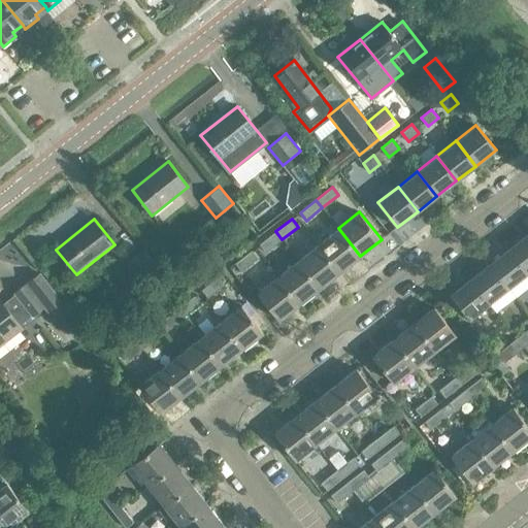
[(318,243),(340,271),(360,256),(338,228),(318,243)]
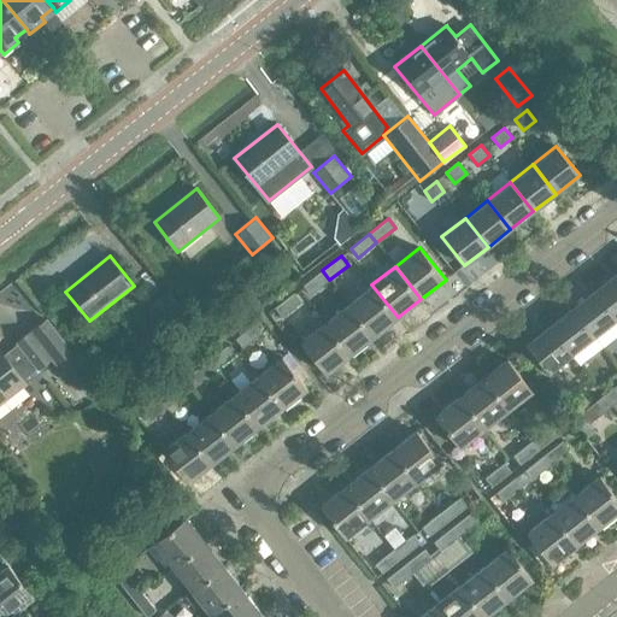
[(329,280),(322,270),(303,286),(311,295),(329,280)]
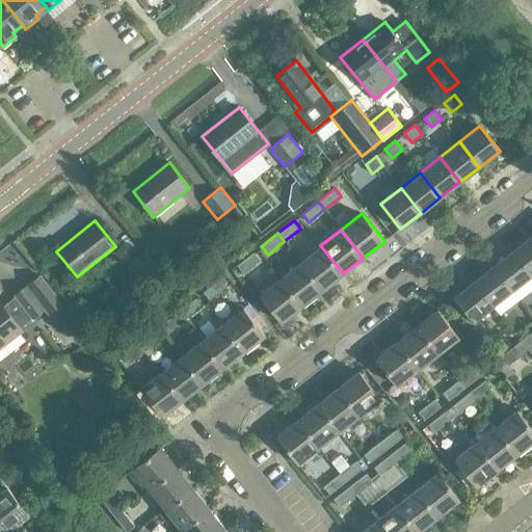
[(531,235),(513,250),(531,274),(531,235)]
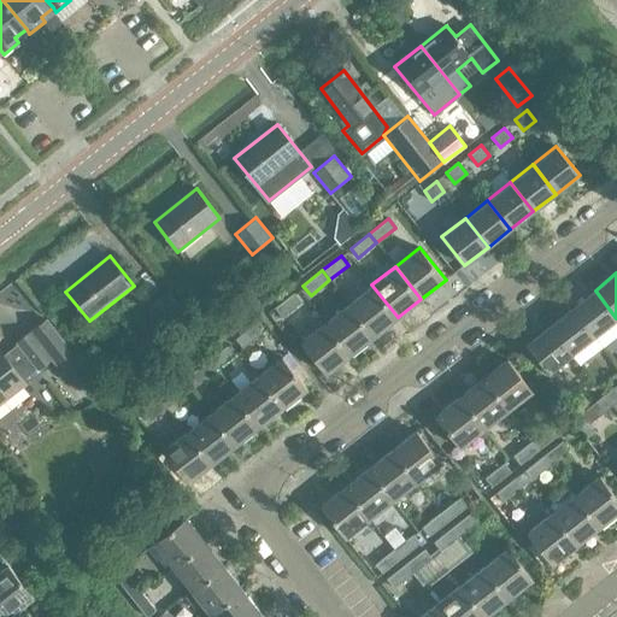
[(348,304),(374,336),(398,317),(371,285),(348,304)]
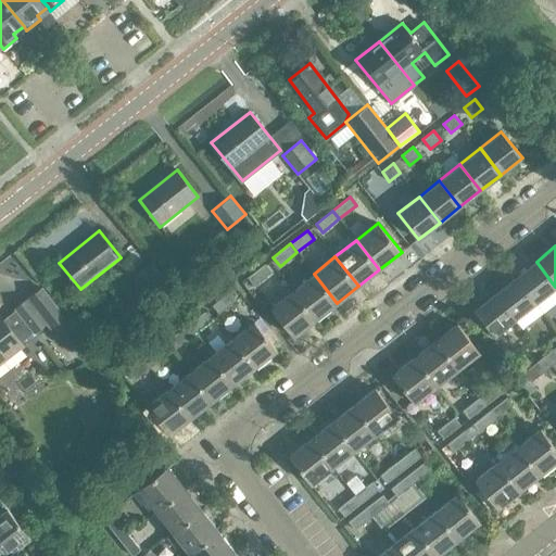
[(147,293),(166,277),(152,260),(133,276),(147,293)]
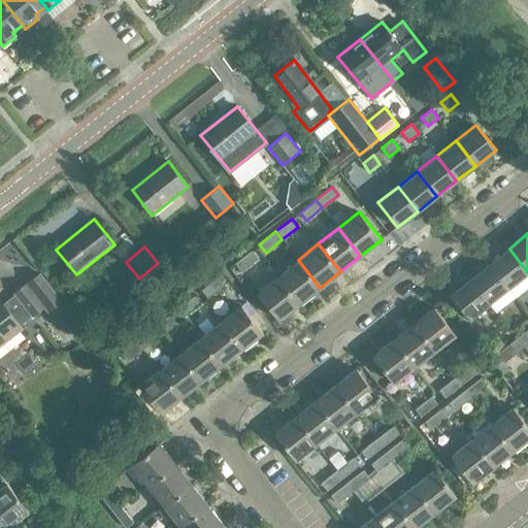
[(527,272),(509,249),(490,264),(509,289),(527,273),(527,272)]
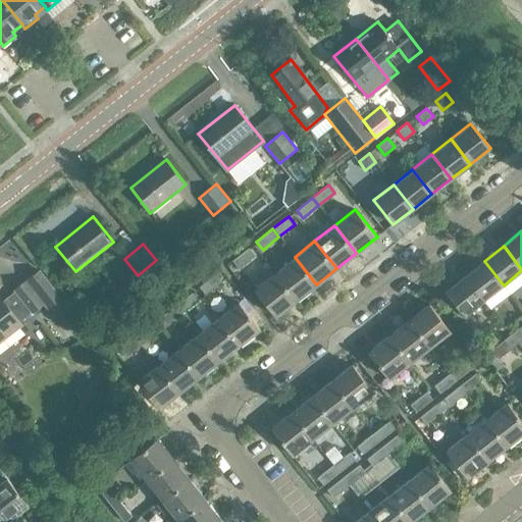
[(249,247),(232,260),(239,268),(255,255),(249,247)]
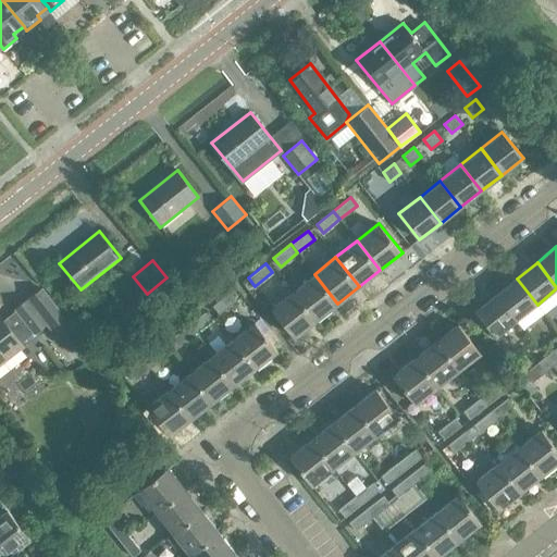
[(293,291),(316,320),(337,304),(314,274),(293,291)]
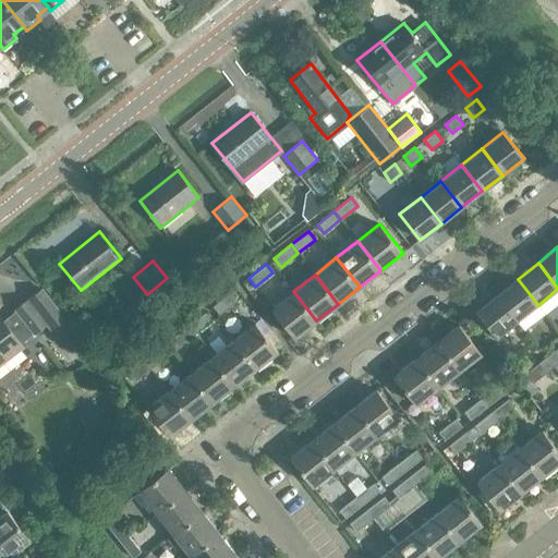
[(518,279),(497,294),(518,322),(538,305),(518,279)]
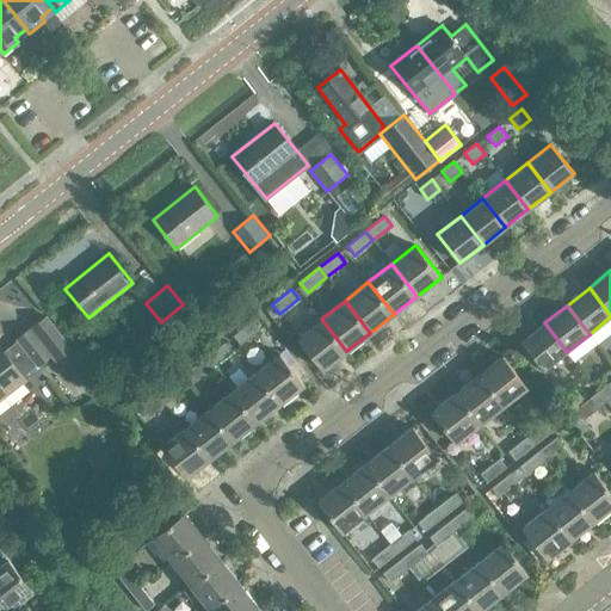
[(0,401),(28,381),(25,377),(51,356),(56,362),(72,349),(45,316),(17,339),(19,341),(5,352),(0,346),(0,401)]
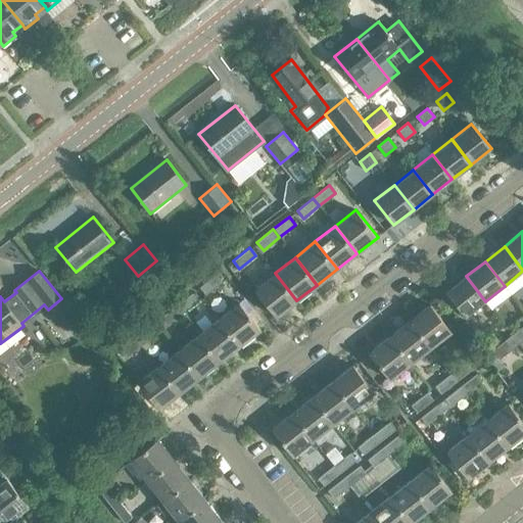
[(296,300),(275,273),(254,289),(276,317),(296,300)]
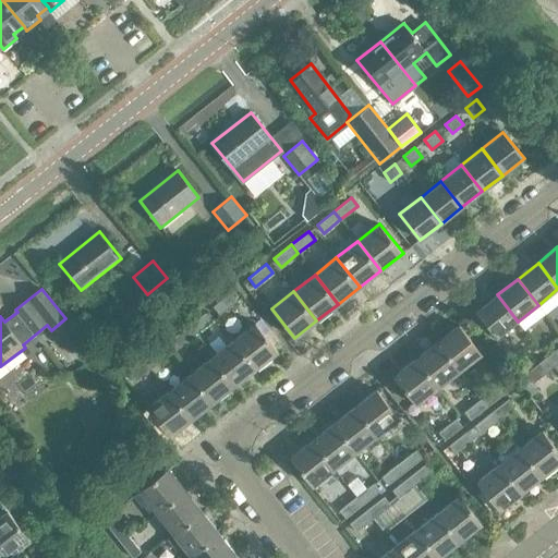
[(214,306),(220,314),(237,301),(230,292),(214,306)]
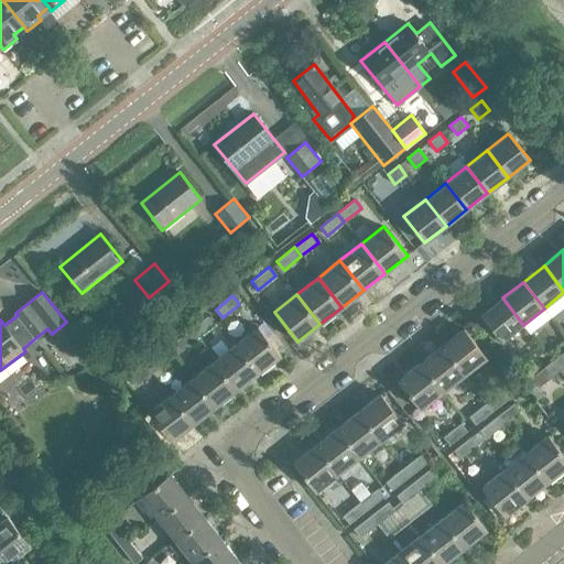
[(502,297),(481,315),(502,342),(523,325),(502,297)]
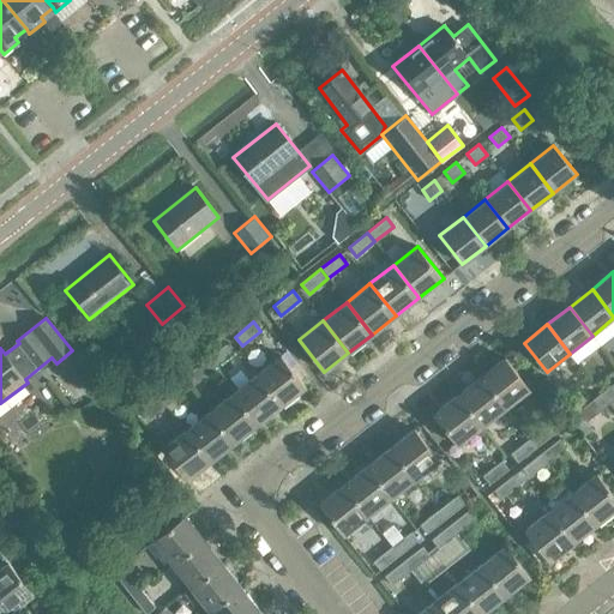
[(206,359),(214,368),(233,353),(226,344),(206,359)]
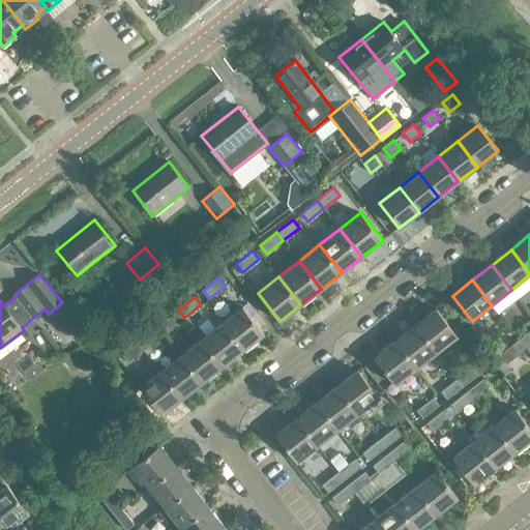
[(222,322),(243,350),(264,333),(242,305),(222,322)]
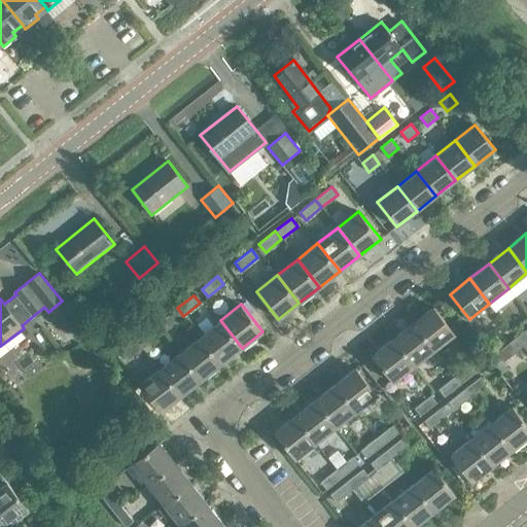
[(413,323),(434,351),(456,335),(434,307),(413,323)]
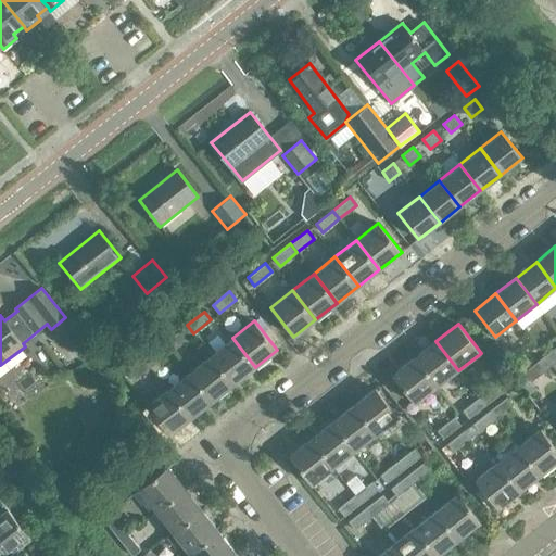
[(177,346),(193,333),(187,325),(171,339),(177,346)]
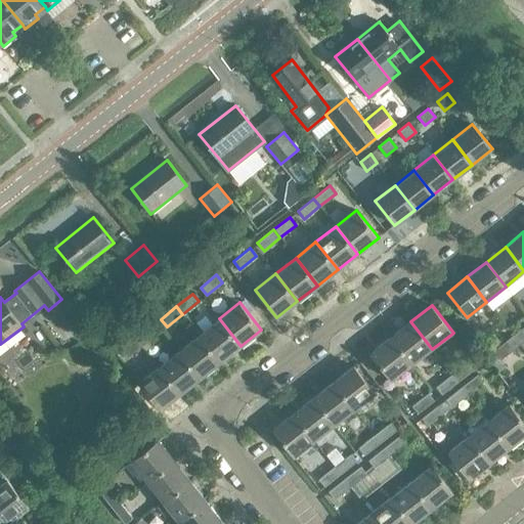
[(199,334),(220,362),(241,346),(219,318),(199,334)]
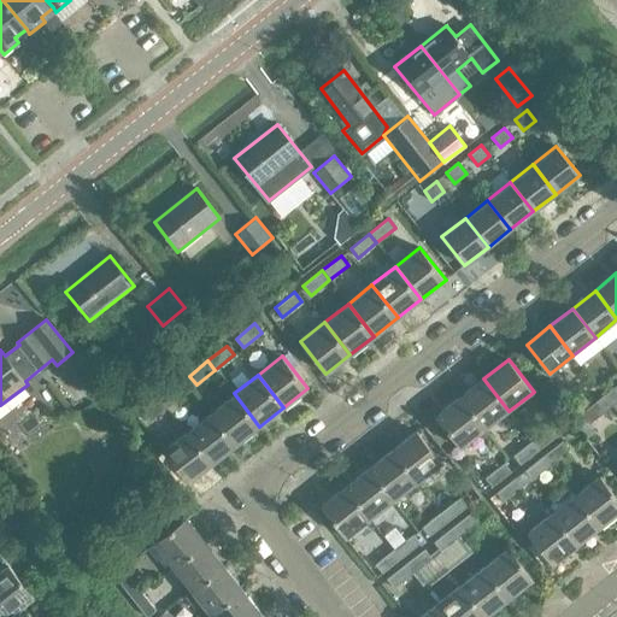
[(483,378),(460,397),(486,429),(509,411),(483,378)]
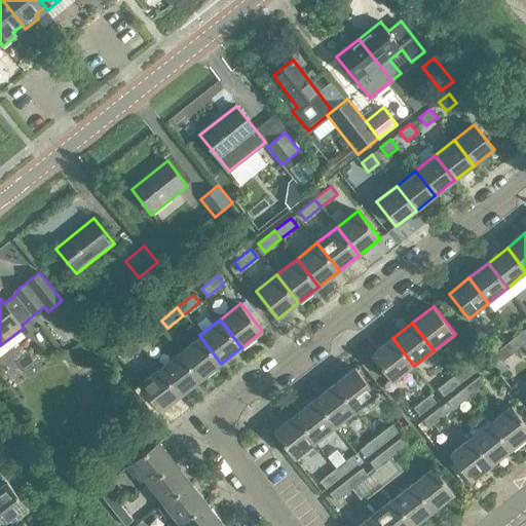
[(137,339),(143,346),(159,334),(153,326),(137,339)]
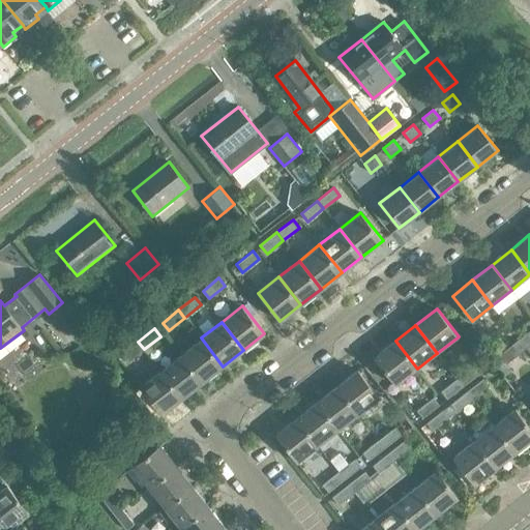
[(529,345),(529,333),(528,331),(519,340),(526,349),(529,345)]
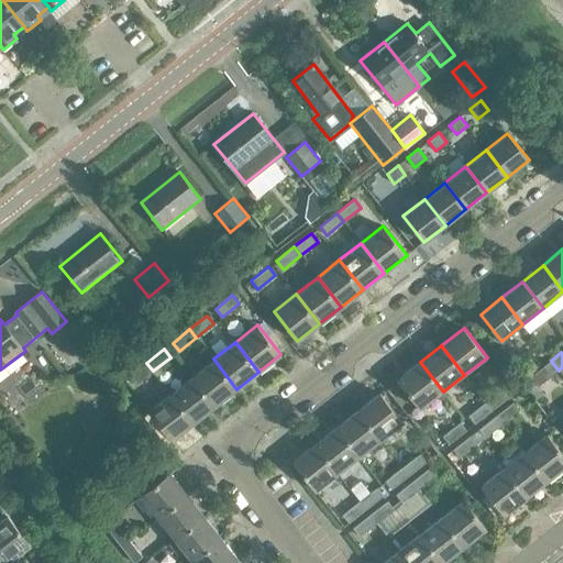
[(191,376),(216,406),(236,389),(213,359),(191,376)]
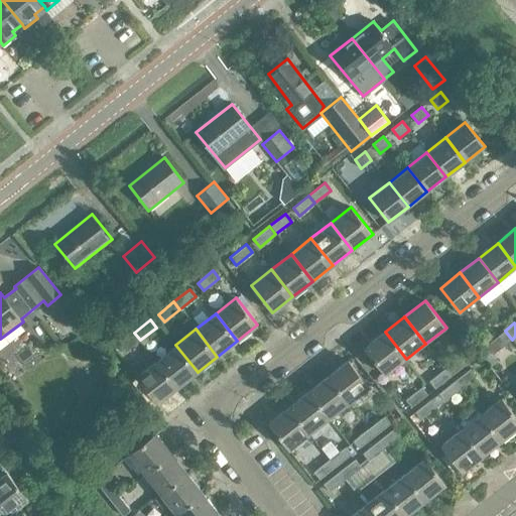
[(505,331),(496,338),(503,347),(512,340),(505,331)]
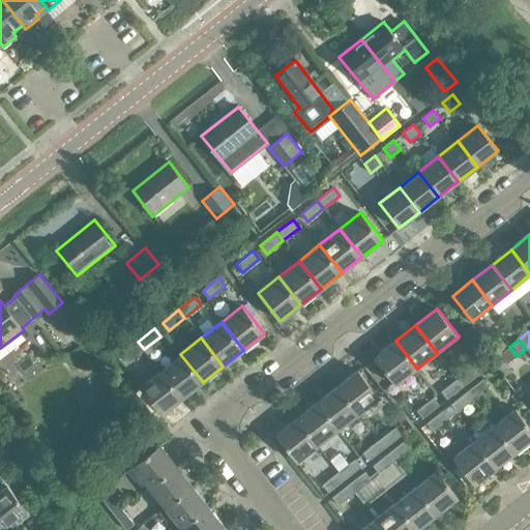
[(395,341),(374,357),(396,385),(417,369),(395,341)]
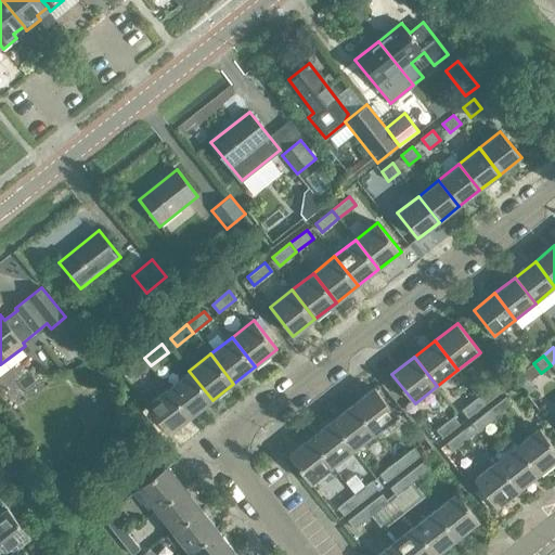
[(133,379),(151,365),(144,358),(128,371),(133,379)]
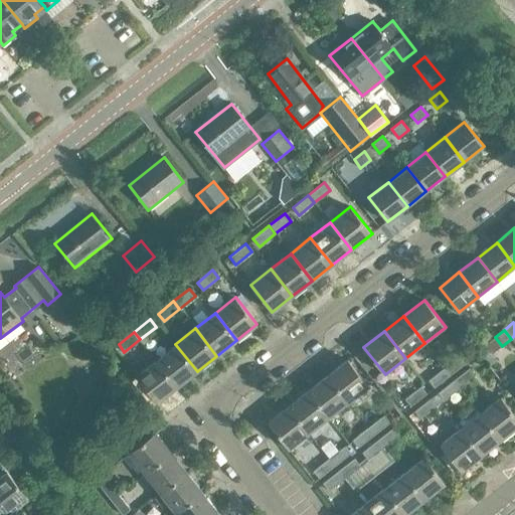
[(502,346),(495,337),(485,344),(493,354),(502,346)]
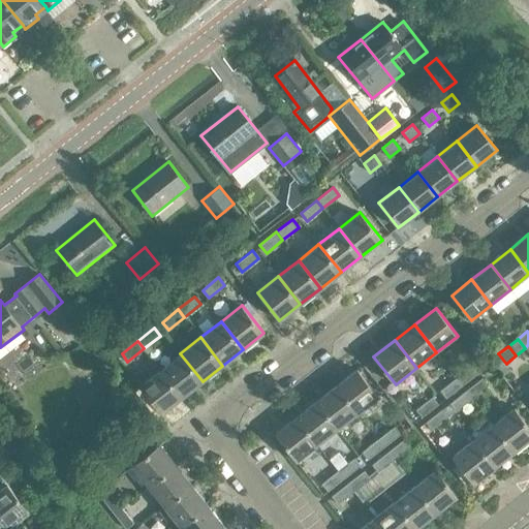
[(160,369),(182,397),(203,381),(180,353),(160,369)]
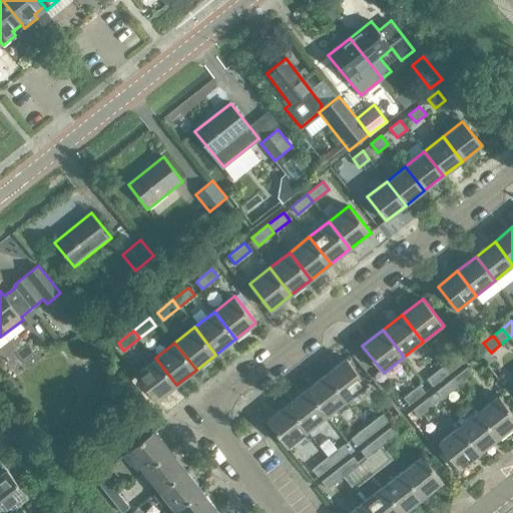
[(449,374),(464,362),(459,354),(443,367),(449,374)]
